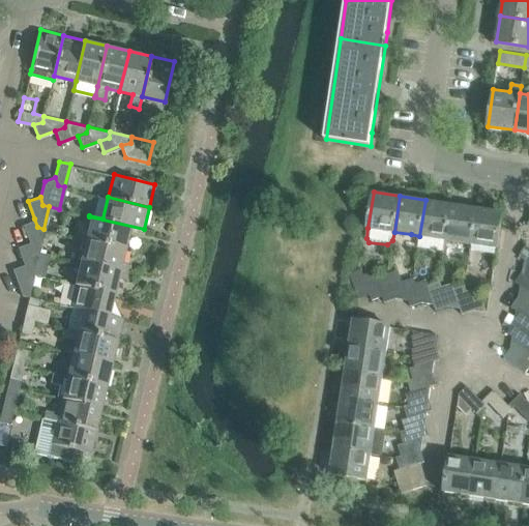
[(419,236),(433,238),(445,240),(451,204),(425,200),(419,236)]
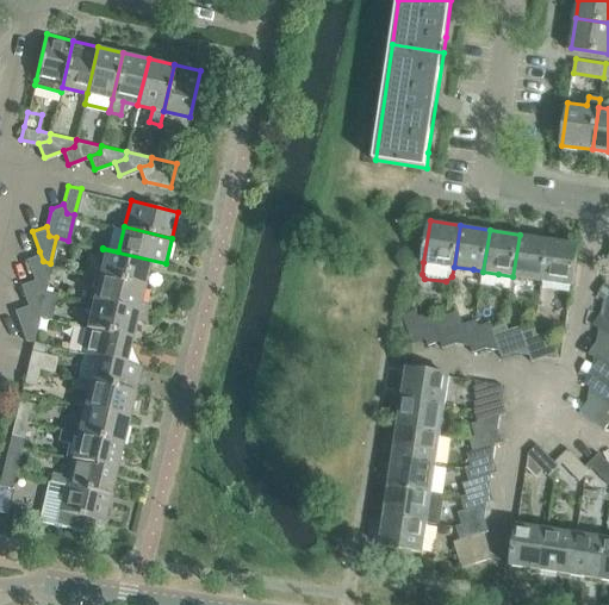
[(513,276),(523,278),(542,281),(550,239),(520,235),(513,276)]
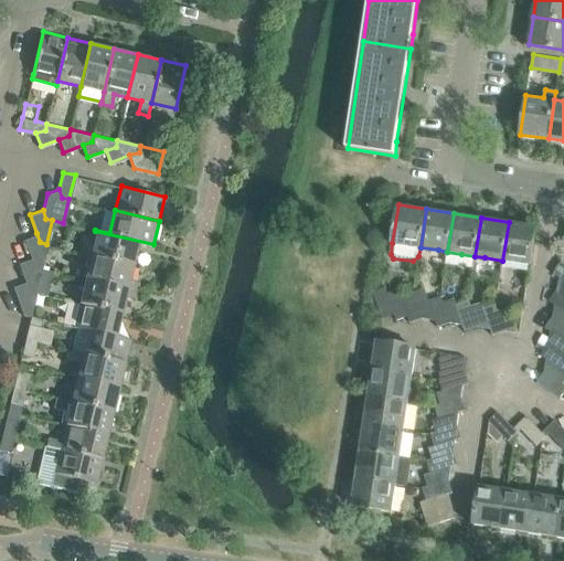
[(536,226),(513,222),(509,222),(502,261),(531,264),(536,226)]
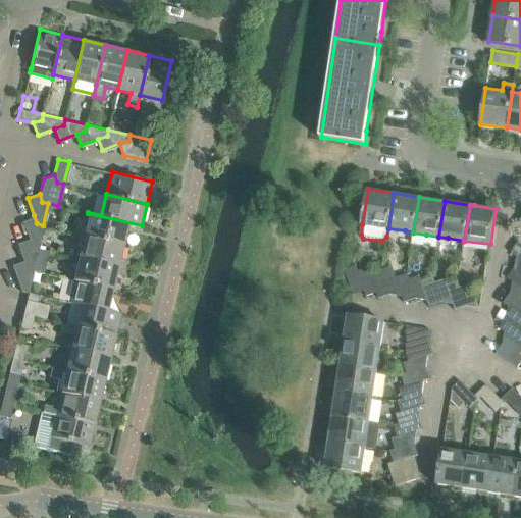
[(83,235),(123,244),(127,223),(142,227),(142,225),(88,213),(83,235)]
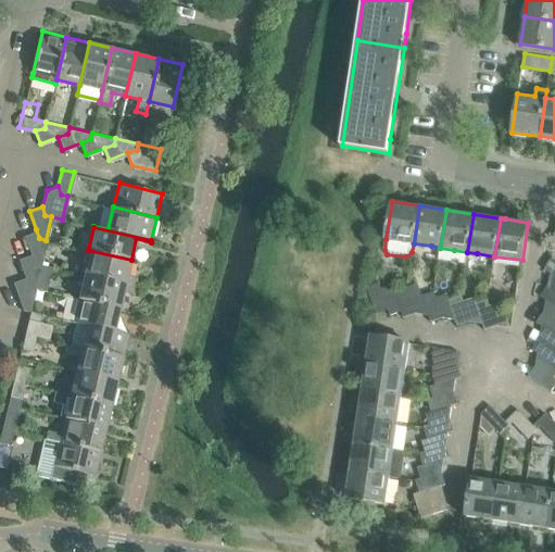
[(24,234),(30,254),(34,261),(40,263),(46,240),(39,238),(36,229),(24,234)]
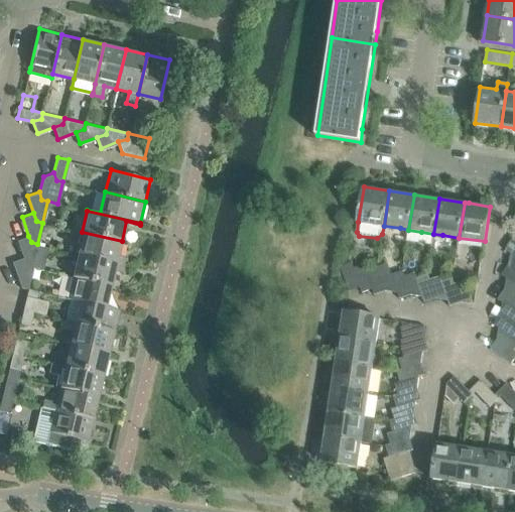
[(514,228),(513,227),(512,238),(505,248),(510,251),(514,254),(514,228)]
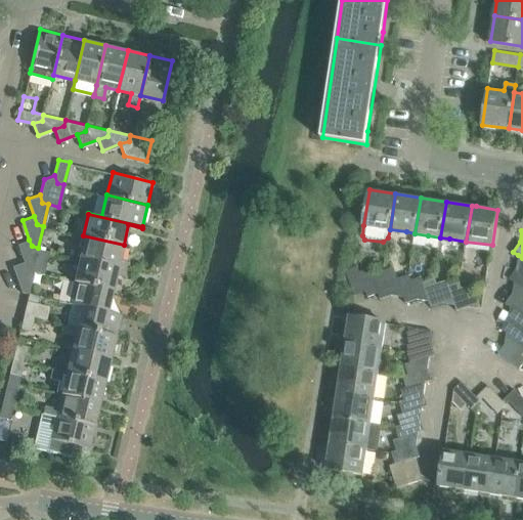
[(78,257),(119,267),(124,245),(83,235),(78,257)]
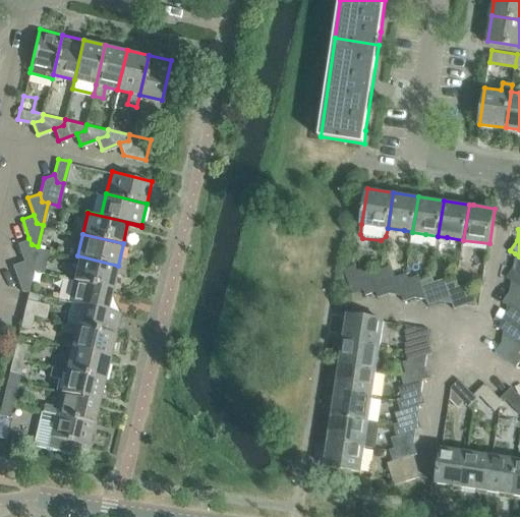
[(17,242),(23,260),(25,267),(33,268),(38,246),(32,244),(29,238),(17,242)]
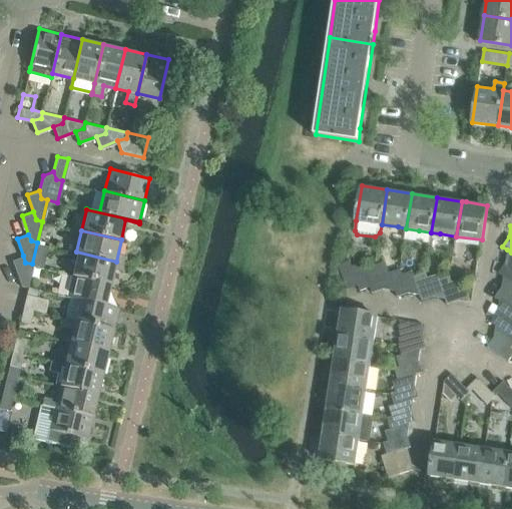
[(511,252),(507,249),(505,262),(498,272),(503,275),(511,280),(511,252)]
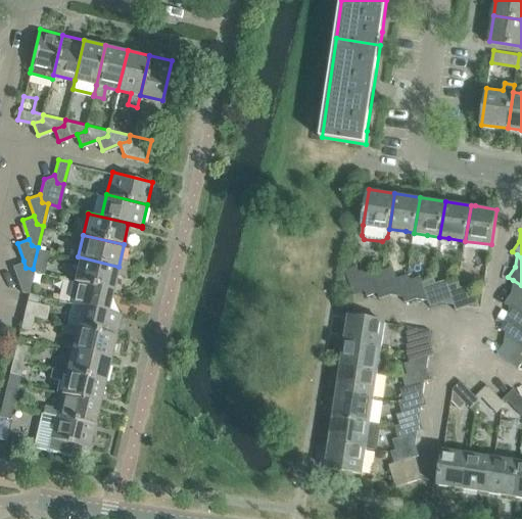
[(73,279),(112,288),(119,267),(78,256),(73,279)]
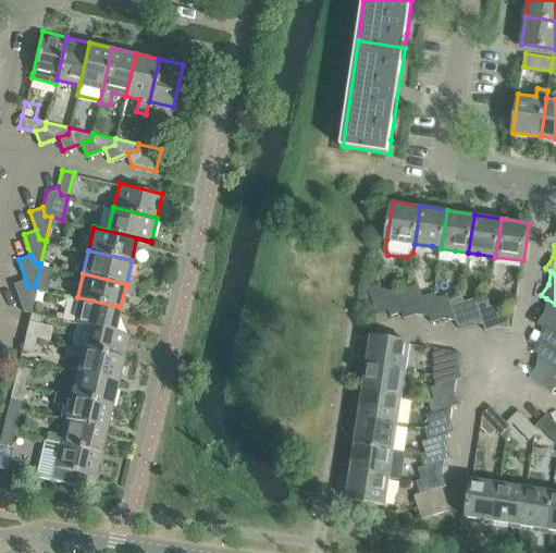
[(23,308),(29,310),(35,286),(27,285),(25,278),(13,282),(23,308)]
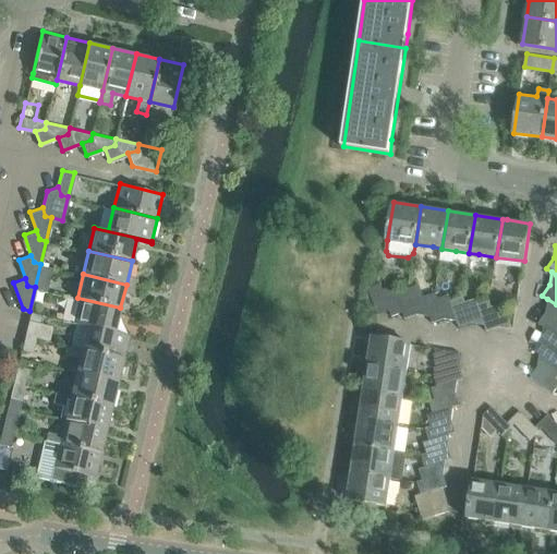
[(402,311),(397,291),(394,284),(383,288),(382,284),(368,287),(377,313),(390,309),(391,314),(402,311)]
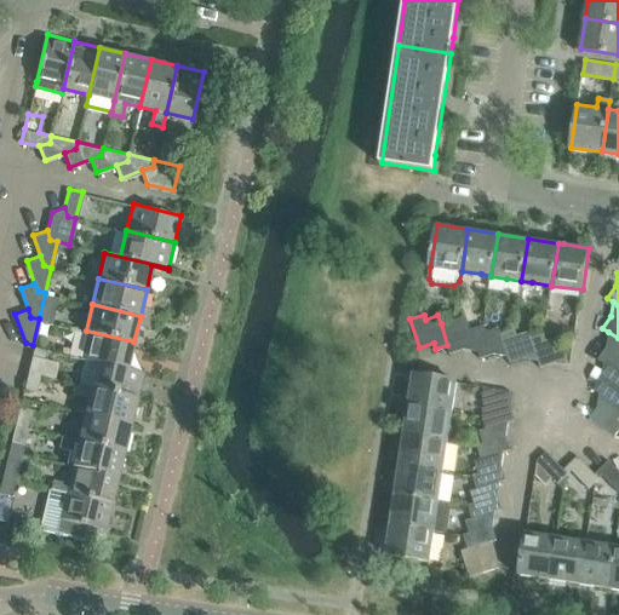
[(479,350),(471,328),(466,315),(454,319),(441,323),(447,345),(450,352),(464,348),(479,350)]
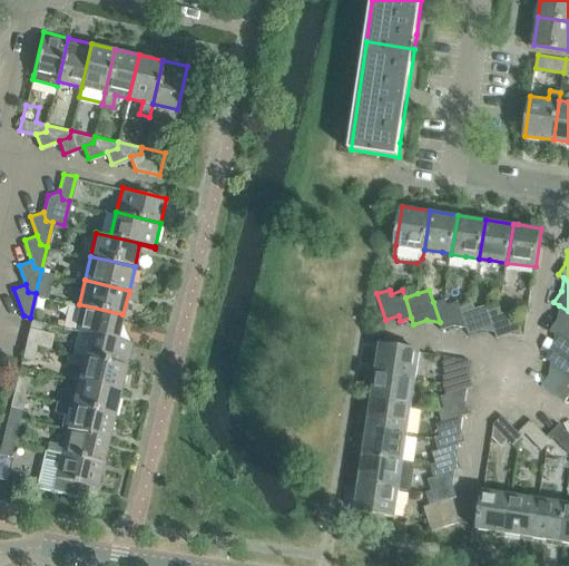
[(460,306),(458,300),(447,303),(445,299),(433,302),(440,322),(441,328),(454,324),(467,327),(460,306)]
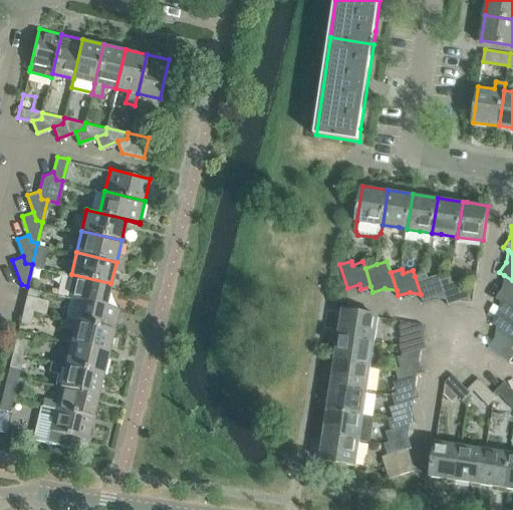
[(429,277),(427,272),(415,276),(421,294),(423,299),(435,296),(446,297),(440,280),(438,274),(429,277)]
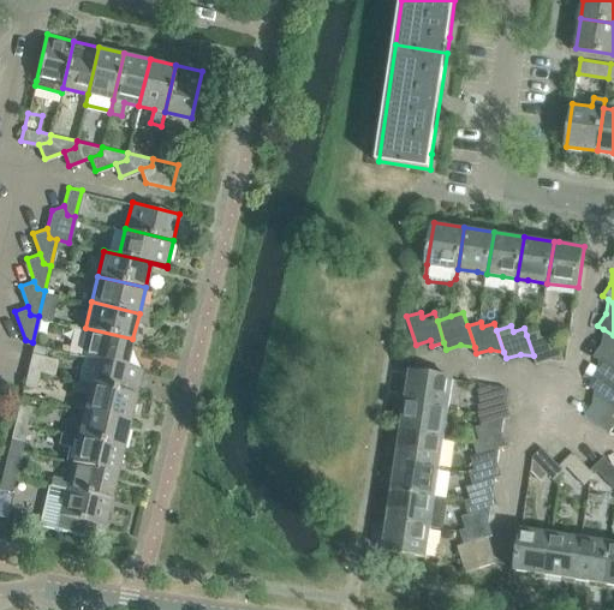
[(79,353),(142,369),(143,366),(127,363),(132,339),(85,328),(79,353)]
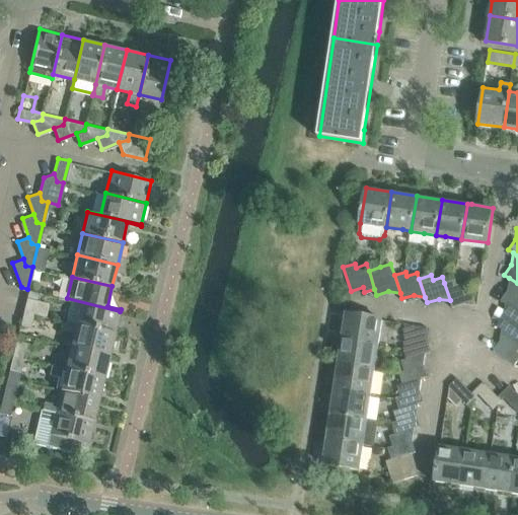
[(517,283),(509,278),(507,290),(501,299),(505,302),(517,311),(517,283)]
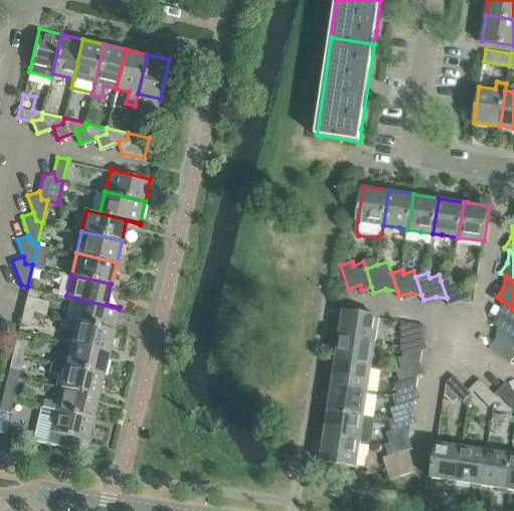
[(453,277),(441,281),(447,298),(449,305),(461,301),(474,303),(465,278),(454,282),(453,277)]
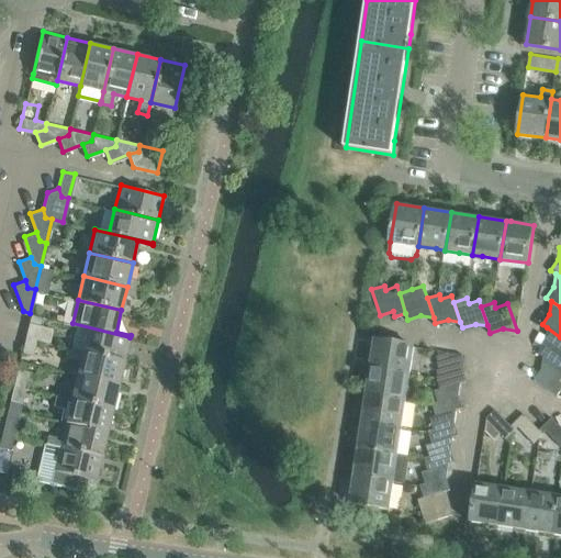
[(36,339),(49,343),(54,326),(27,321),(23,336),(36,339)]
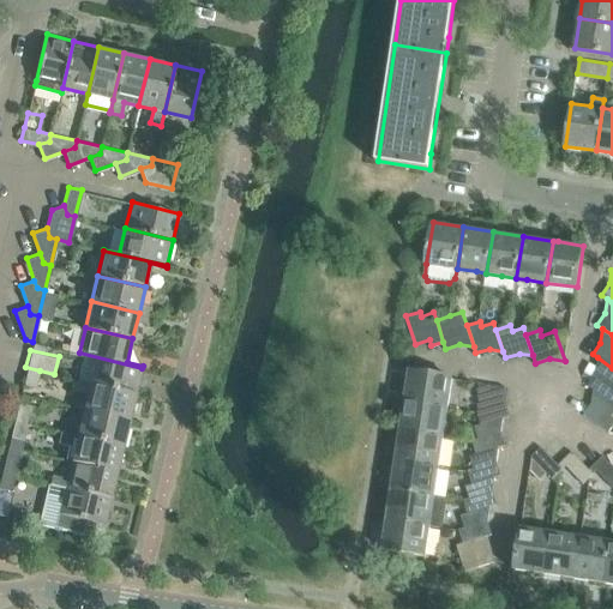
[(89,383),(136,393),(142,368),(79,353),(78,354),(84,355),(78,380),(89,383)]
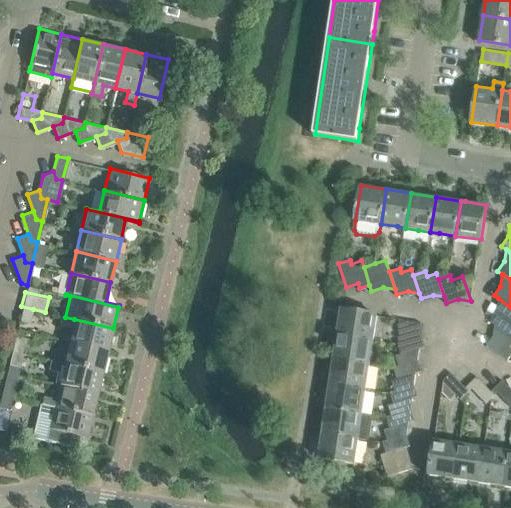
[(510,307),(498,298),(496,311),(489,320),(494,323),(510,334),(510,307)]
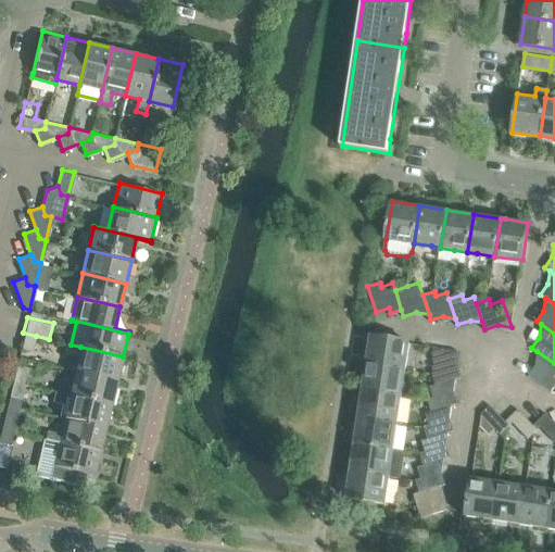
[(23,333),(20,347),(32,350),(36,336),(23,333)]
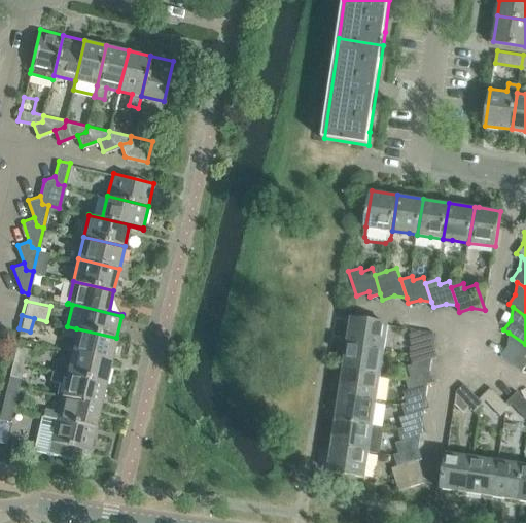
[(348,344),(384,349),(388,323),(352,318),(348,344)]
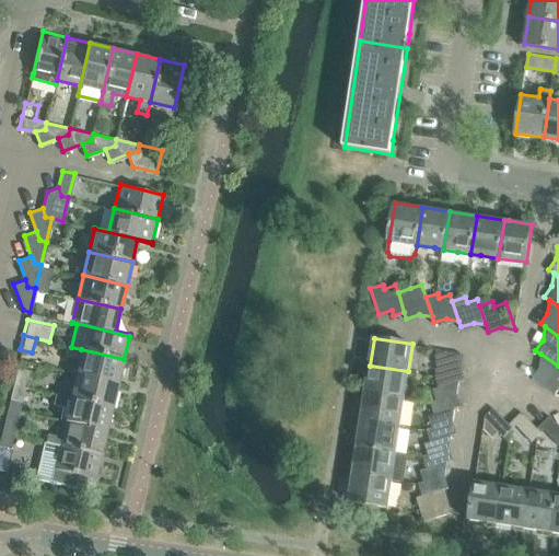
[(76,372),(118,382),(124,359),(81,349),(76,372)]
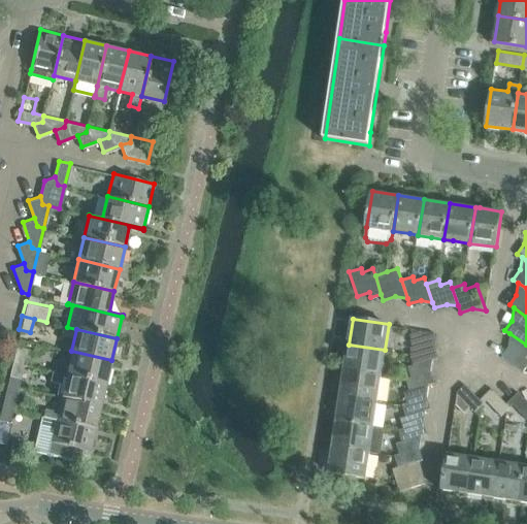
[(410,341),(415,352),(409,353),(413,364),(432,358),(437,356),(433,345),(436,332),(410,341)]
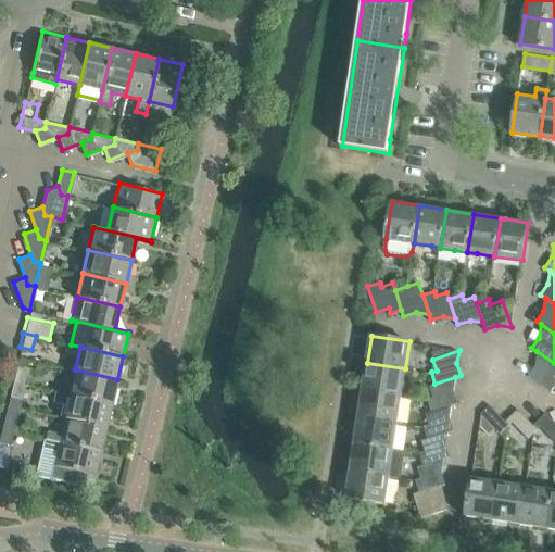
[(537,351),(534,364),(527,375),(551,390),(554,383),(554,377),(552,376),(554,372),(554,363),(537,351)]
